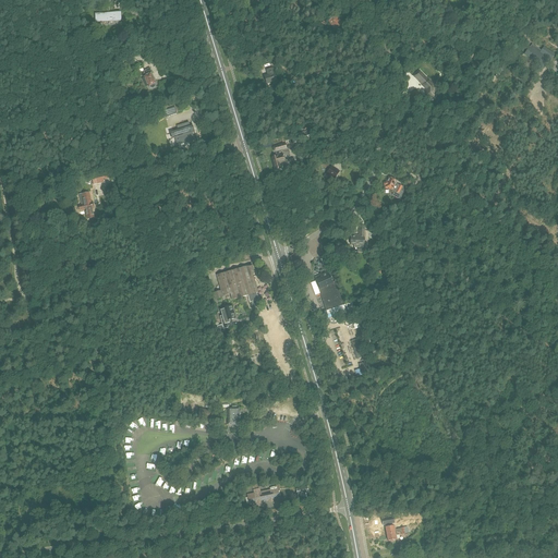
[(109,13),(95,14),(96,23),(106,22),(108,22),(112,22),(117,22),(121,22),(121,12),(109,13)]
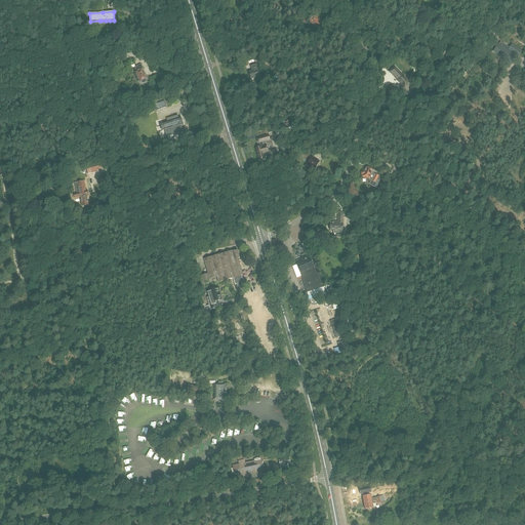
[(319,25),(320,24),(318,21),(319,19),(317,15),(313,18),(314,19),(311,22),(316,28),(319,26),(319,25)]
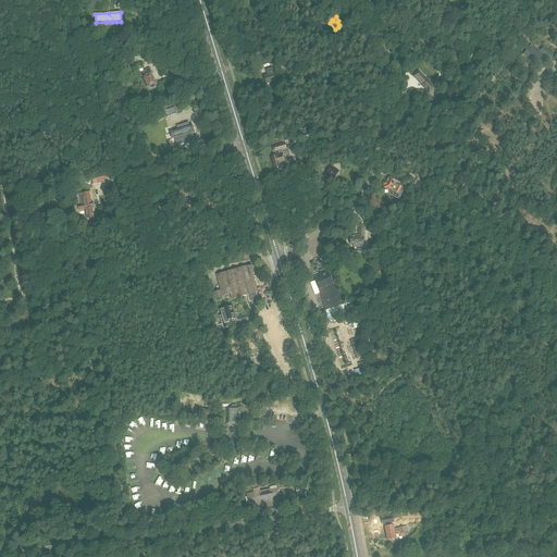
[(540,50),(531,45),(529,47),(523,54),(543,67),(549,59),(549,60),(554,54),(543,47),(540,50)]
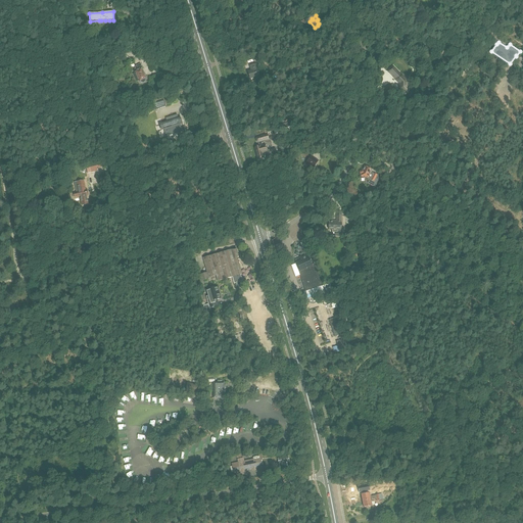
[(144,81),(145,79),(145,78),(144,77),(145,77),(144,74),(143,75),(142,73),(143,72),(141,67),(142,67),(140,63),(134,66),(137,70),(135,72),(136,76),(137,76),(138,77),(137,78),(138,80),(139,79),(140,80),(141,82),(142,82),(143,82),(144,81)]
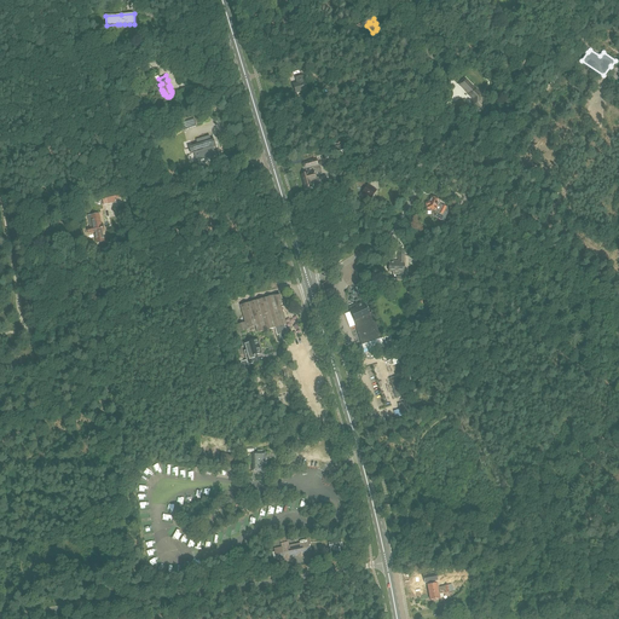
[(296,93),(307,90),(305,82),(302,76),(296,79),(298,84),(294,85),(296,93)]
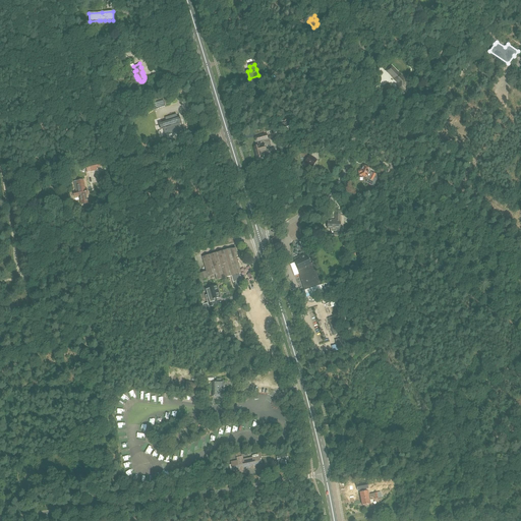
[(392,66),(387,71),(394,79),(398,83),(398,90),(406,90),(406,80),(400,74),(399,74),(392,66)]
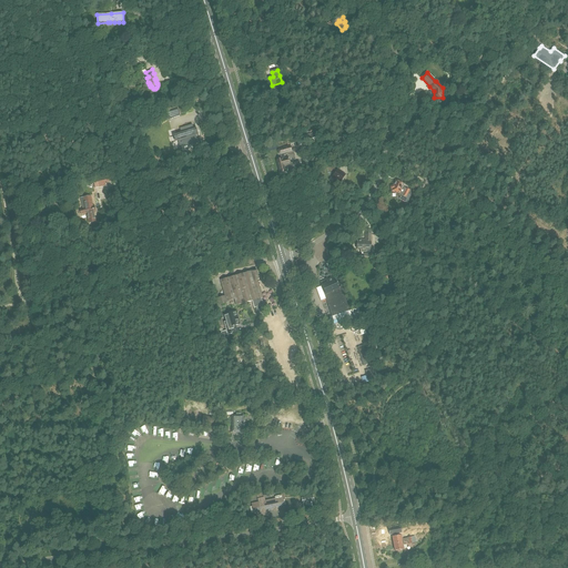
[(176,134),(174,135),(176,141),(178,141),(183,139),(185,146),(198,143),(195,135),(198,135),(195,129),(194,129),(192,124),(180,129),(181,133),(176,134)]
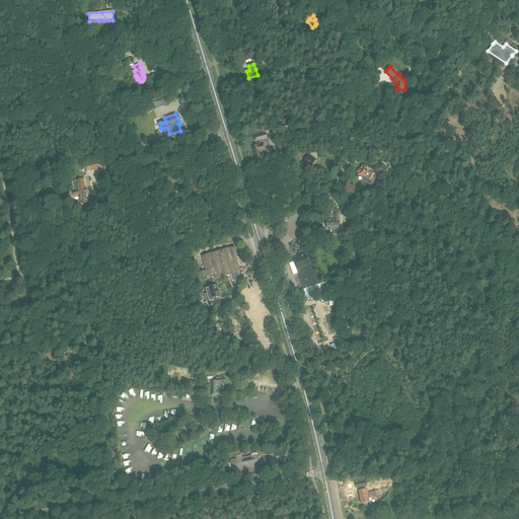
[(262,140),(267,138),(266,133),(258,135),(260,136),(254,137),(254,138),(254,141),(255,141),(256,141),(257,145),(252,146),(253,150),(255,150),(256,154),(254,155),(255,158),(262,157),(260,152),(265,150),(265,148),(266,148),(265,146),(264,146),(264,144),(261,145),(260,142),(262,141),(262,140)]
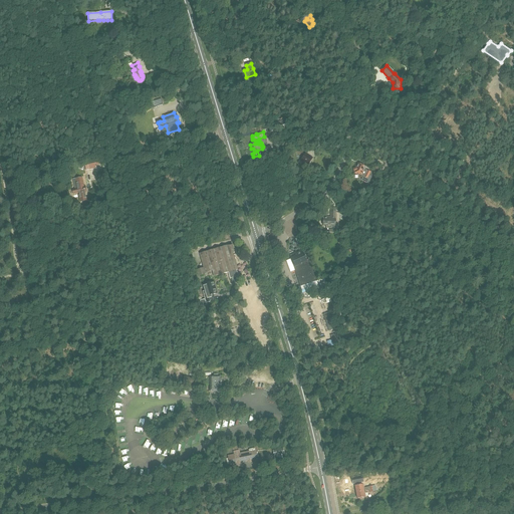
[(301,161),(305,163),(304,166),(307,168),(308,166),(308,165),(312,159),(305,154),(301,161)]
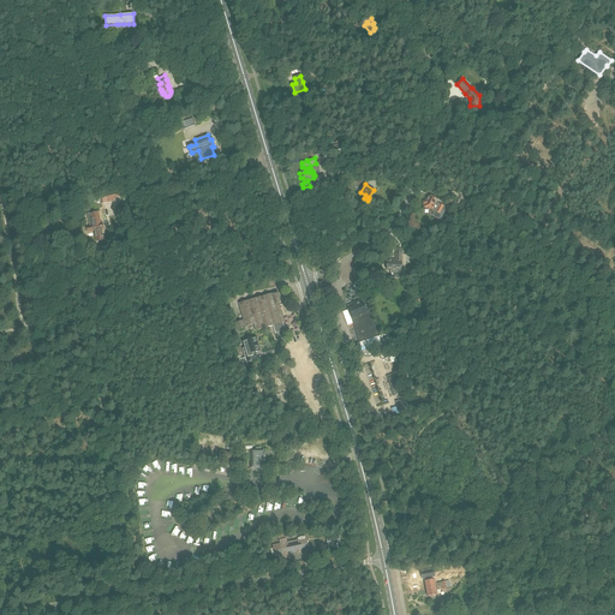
[(101,196),(103,203),(114,201),(114,198),(115,198),(115,197),(121,196),(120,192),(113,193),(101,196)]
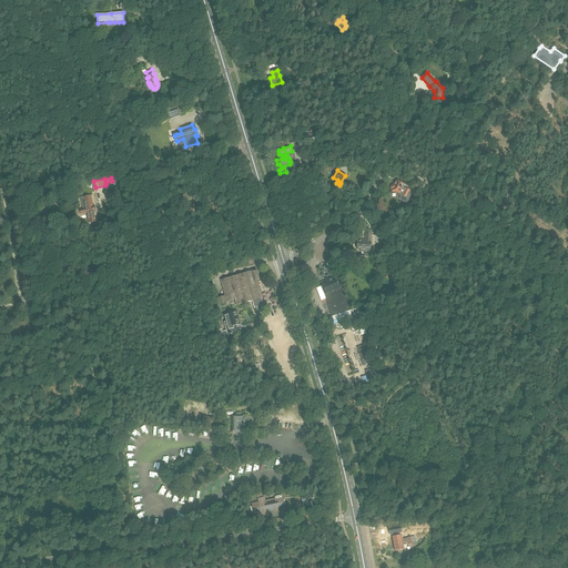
[(395,193),(402,196),(401,200),(407,203),(411,195),(407,194),(409,190),(403,186),(404,184),(396,181),(394,185),(393,185),(392,185),(392,188),(392,189),(392,190),(395,192),(395,193)]
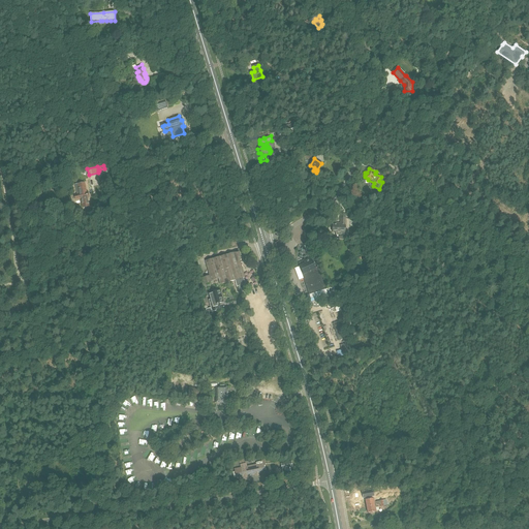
[(87,197),(89,197),(88,191),(86,192),(84,183),(78,184),(80,193),(78,193),(78,194),(74,195),(75,199),(79,198),(79,199),(81,198),(83,208),(89,207),(87,197)]
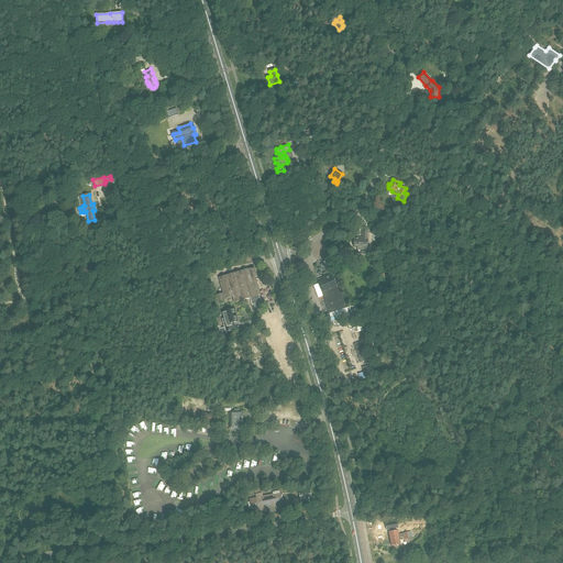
[(367,247),(367,240),(367,229),(363,228),(363,238),(359,238),(359,240),(354,240),(354,246),(357,246),(357,250),(361,250),(361,254),(366,254),(366,247),(367,247)]
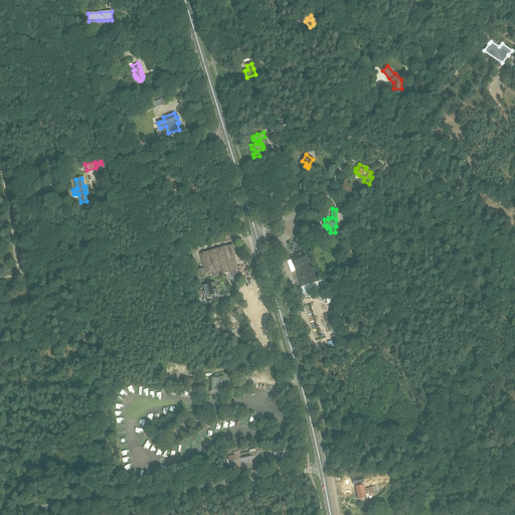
[(346,218),(349,215),(342,209),(340,212),(346,218)]
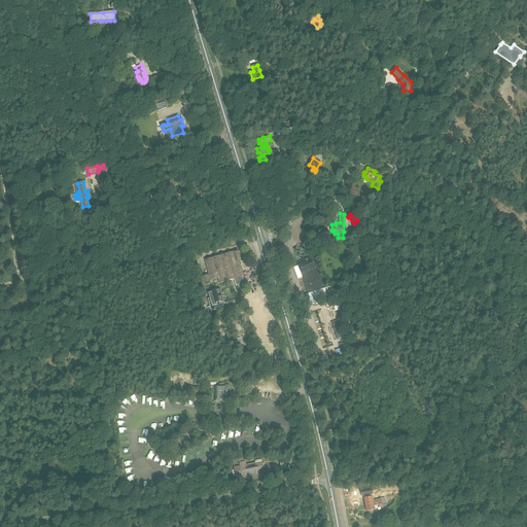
[(244,281),(240,268),(241,268),(239,262),(237,257),(240,256),(238,250),(206,259),(210,274),(202,277),(204,282),(210,281),(209,280),(217,277),(219,283),(234,279),(236,284),(244,281)]
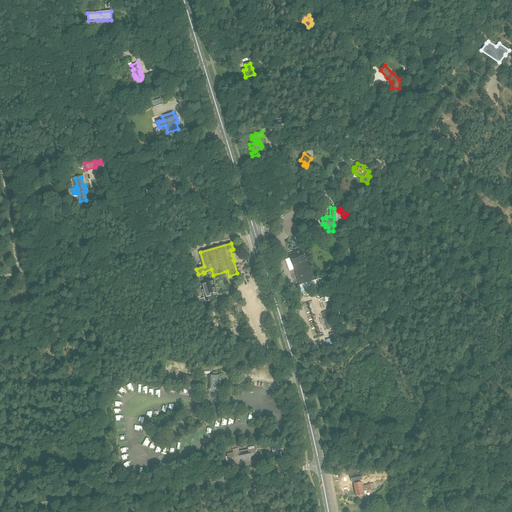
[(318,288),(303,243),(297,245),(298,250),(289,254),(293,262),(292,263),(293,265),(294,265),(296,271),(294,271),(299,284),(296,285),(297,289),(297,290),(298,291),(299,291),(300,292),(301,291),(304,290),(305,292),(318,288)]
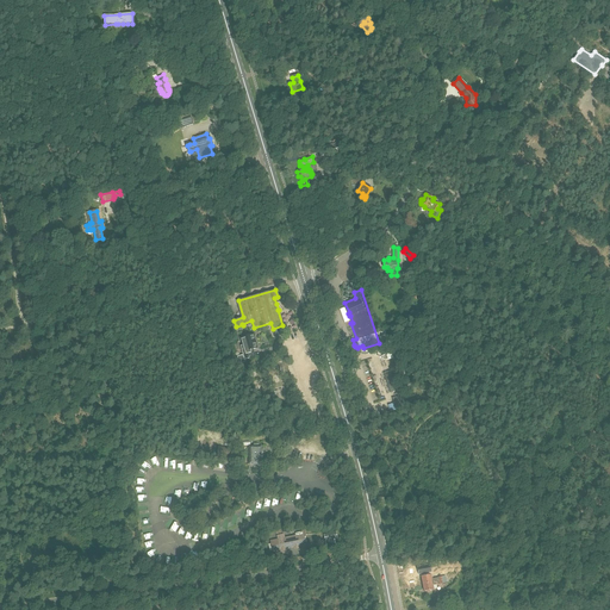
[(251,349),(257,348),(254,334),(241,337),(246,354),(243,354),(244,359),(254,356),(253,352),(251,352),(251,349)]
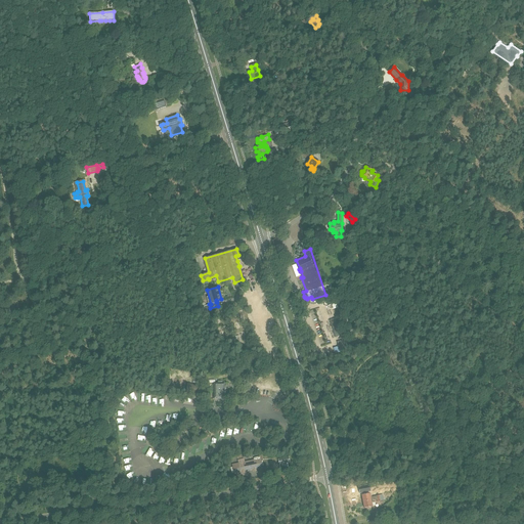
[(336,319),(330,321),(336,338),(342,336),(336,319)]
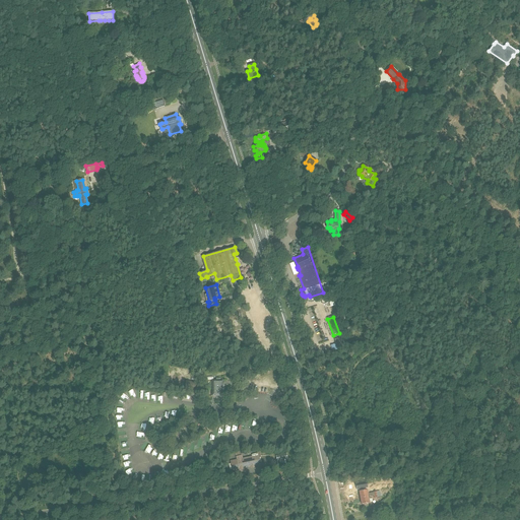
[(340,338),(334,340),(338,352),(344,350),(340,338)]
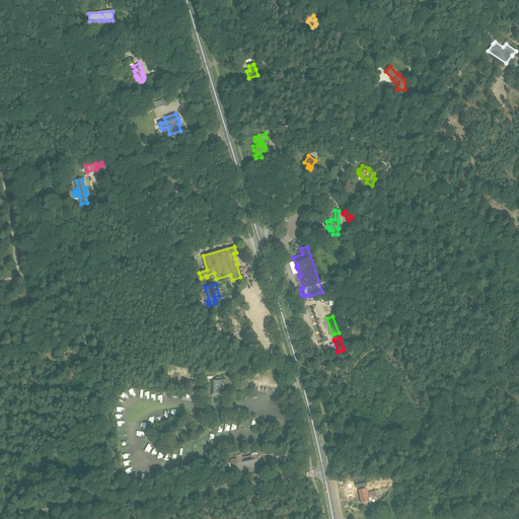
[(222,394),(222,379),(212,379),(212,394),(222,394)]
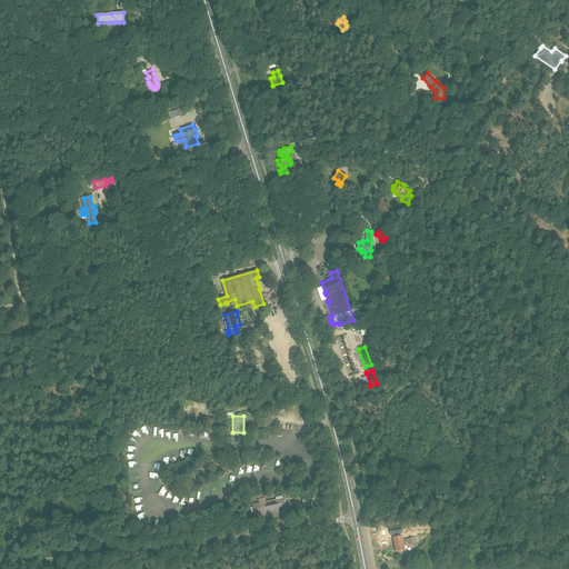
[(285,508),(283,498),(282,496),(276,497),(277,499),(266,501),(265,498),(259,499),(260,503),(253,505),(255,513),(262,512),(262,516),(268,515),(267,511),(285,508)]
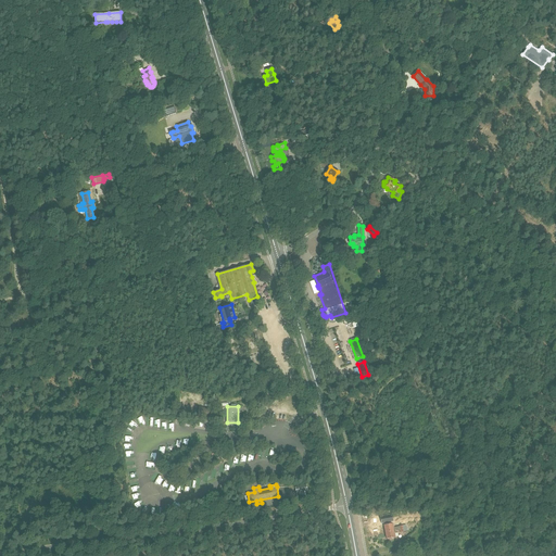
[(295,487),(298,495),(305,494),(305,491),(307,490),(306,484),(295,487)]
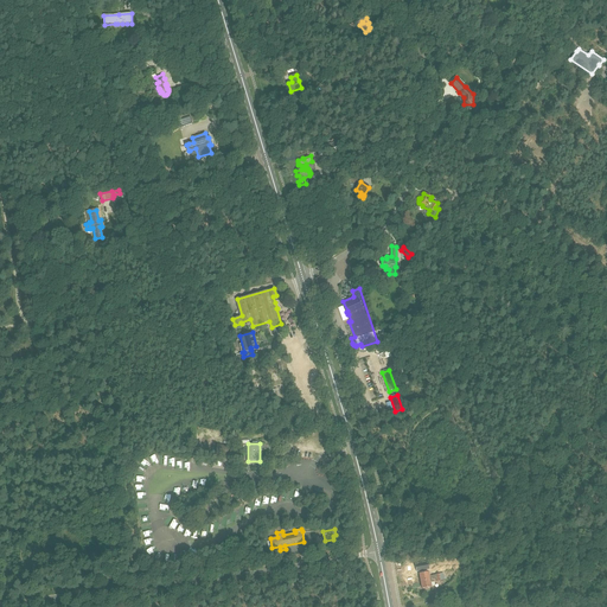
[(422,589),(432,587),(428,573),(426,574),(425,569),(429,569),(428,561),(415,564),(416,572),(420,570),(421,575),(420,575),(422,589)]
